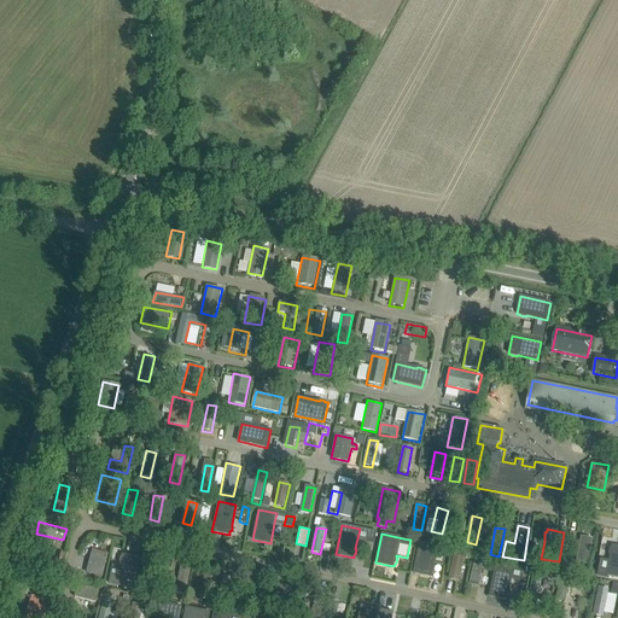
[(589,567),(594,540),(582,537),(577,565),(589,567)]
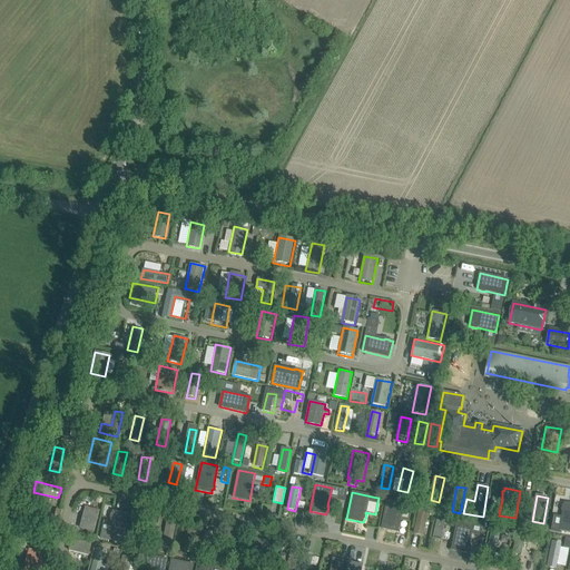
[(386,502),(381,529),(396,532),(397,530),(399,529),(400,524),(399,523),(401,512),(406,513),(409,503),(395,500),(394,503),(386,502)]
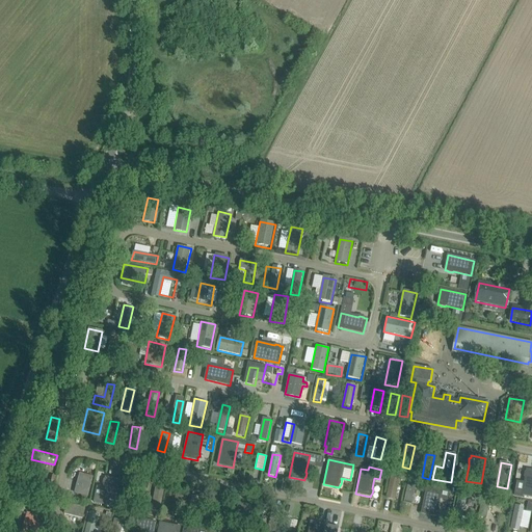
[(515,489),(514,496),(522,498),(523,496),(531,497),(531,470),(527,470),(526,472),(525,473),(525,477),(525,478),(525,480),(523,490),(515,489)]
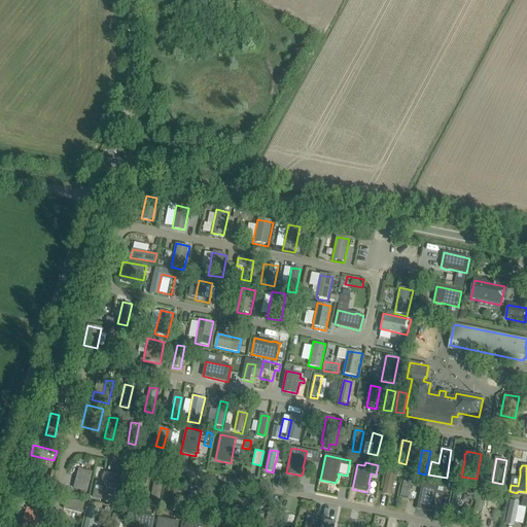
[(88,491),(92,473),(79,470),(74,488),(88,491)]
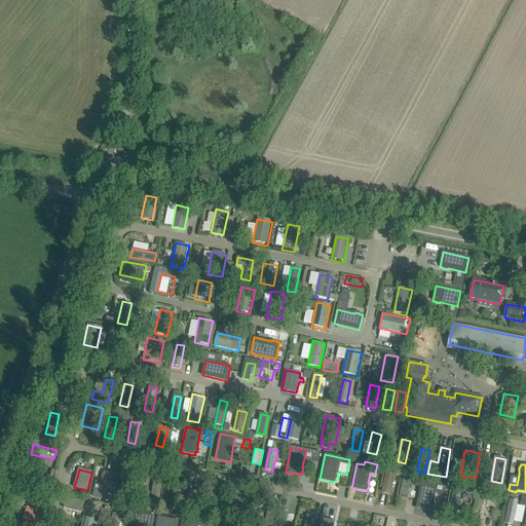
[(103,479),(99,498),(113,501),(119,474),(104,471),(104,473),(103,474),(102,478),(103,479)]
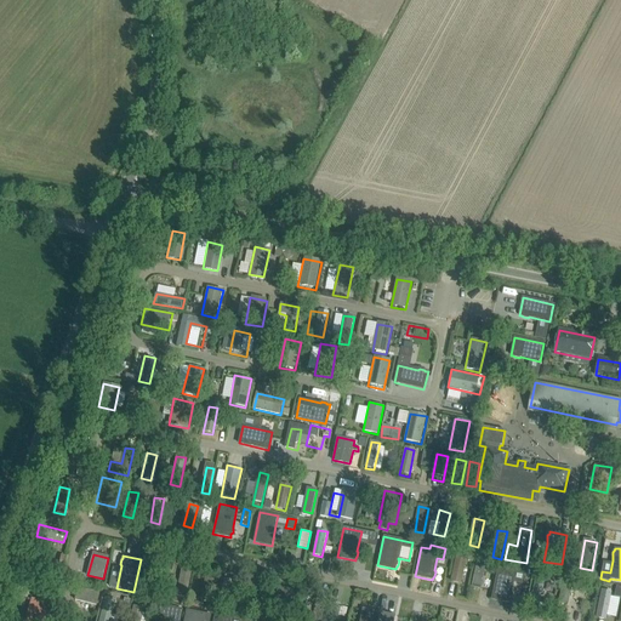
[(456,556),(451,584),(462,586),(468,558),(456,556)]
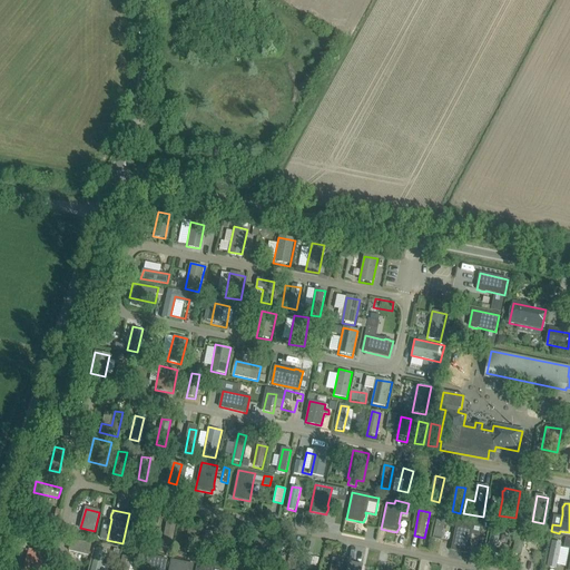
[(140,540),(145,520),(135,518),(130,538),(140,540)]
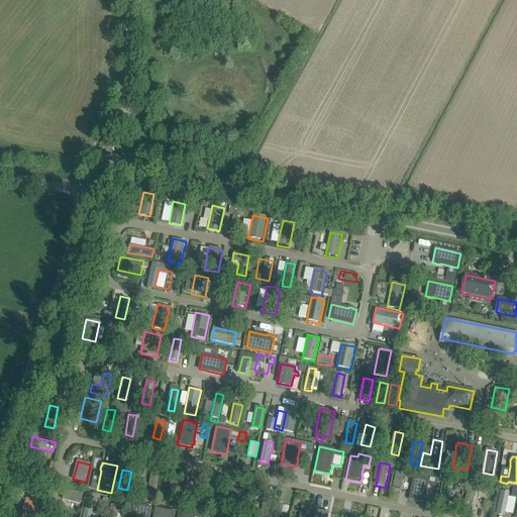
[(399,471),(395,491),(401,493),(405,473),(399,471)]
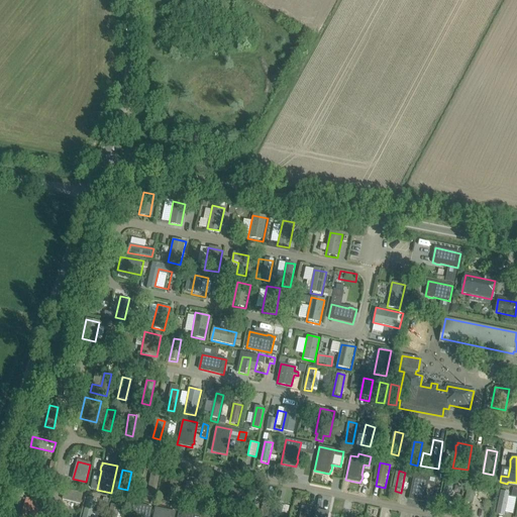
[(160,476),(151,474),(146,497),(156,499),(160,476)]
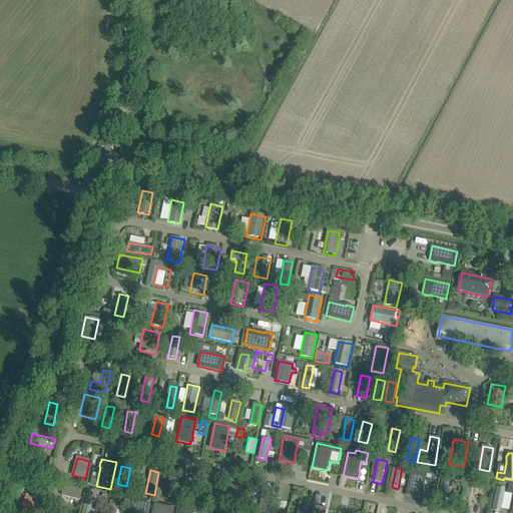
[(411,471),(406,495),(421,498),(421,496),(422,496),(423,492),(422,491),(426,474),(411,471)]
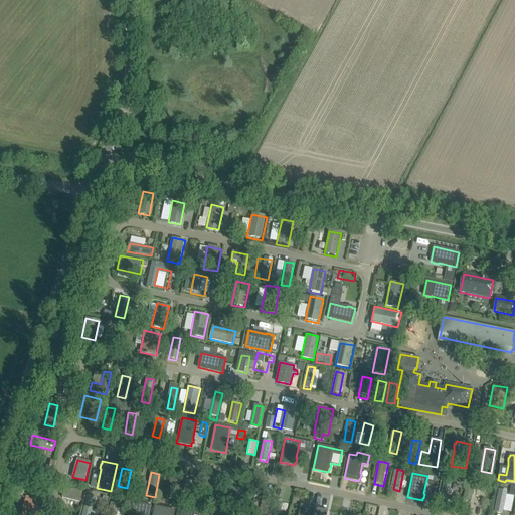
[(453,477),(446,476),(442,494),(449,495),(453,477)]
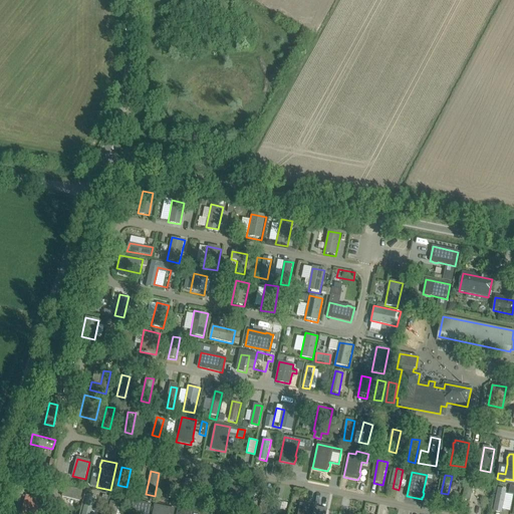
[(179,477),(171,476),(167,499),(174,500),(179,477)]
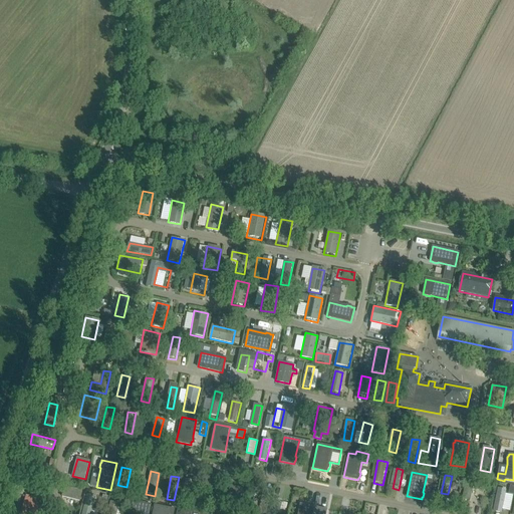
[(468,479),(463,500),(471,502),(476,481),(468,479)]
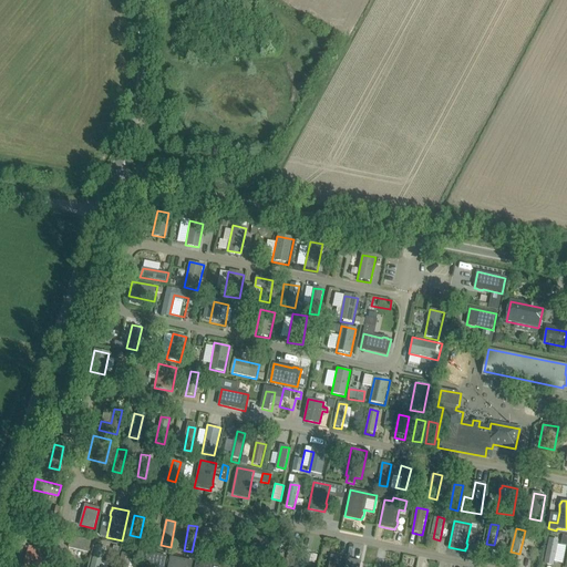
[(220,535),(214,534),(210,552),(217,553),(220,535)]
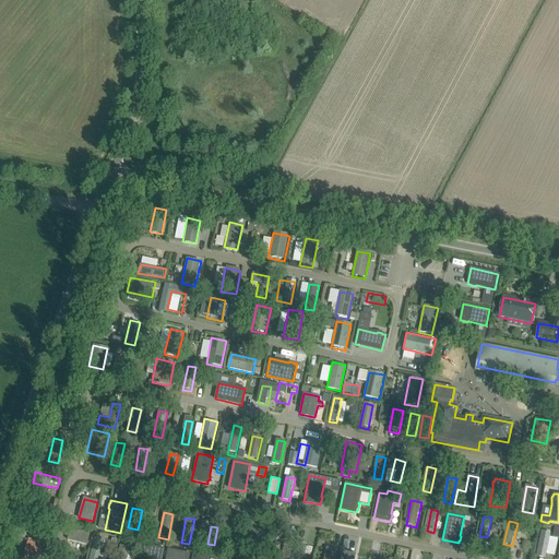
[(87,547),(90,535),(69,530),(67,542),(87,547)]
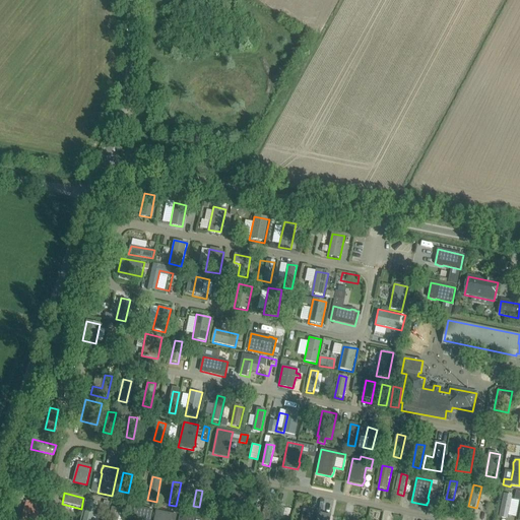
[(231,508),(229,517),(243,519),(248,496),(234,493),(233,495),(232,500),(231,508)]
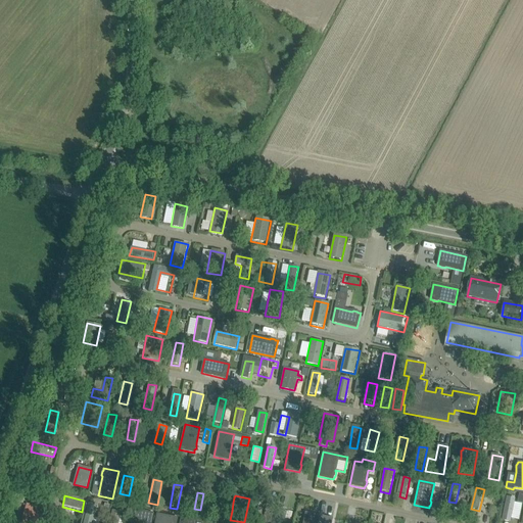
[(511,522),(516,500),(508,497),(504,522),(509,522),(511,522)]
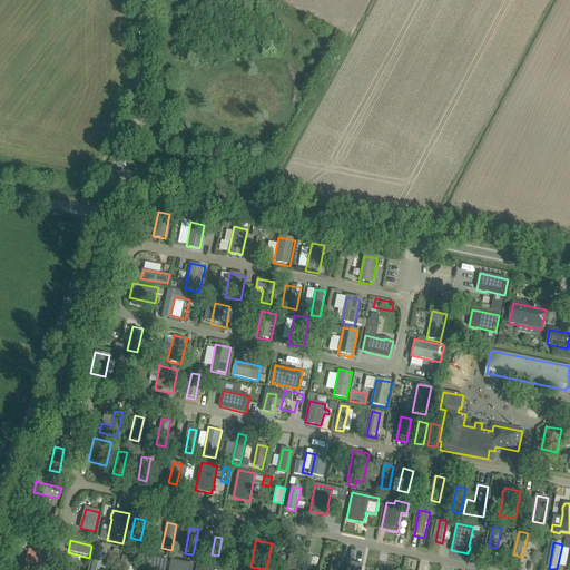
[(295,569),(301,550),(292,548),(286,569),(295,569)]
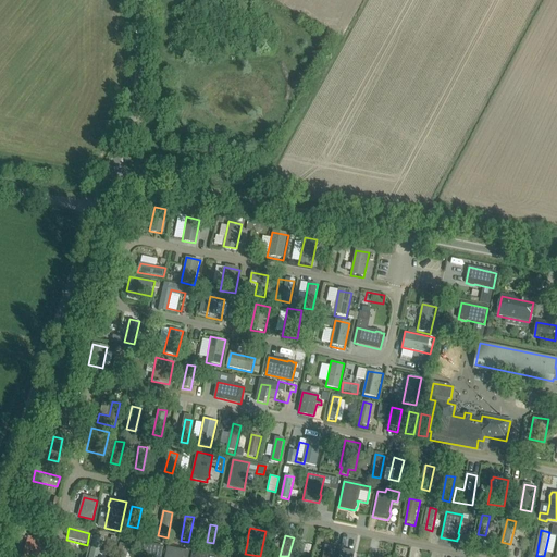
[(95,536),(88,556),(99,556),(104,539),(95,536)]
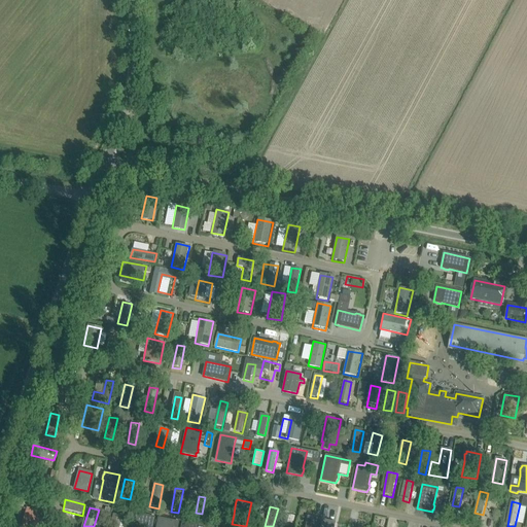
[(35,526),(40,513),(27,510),(21,526),(35,526)]
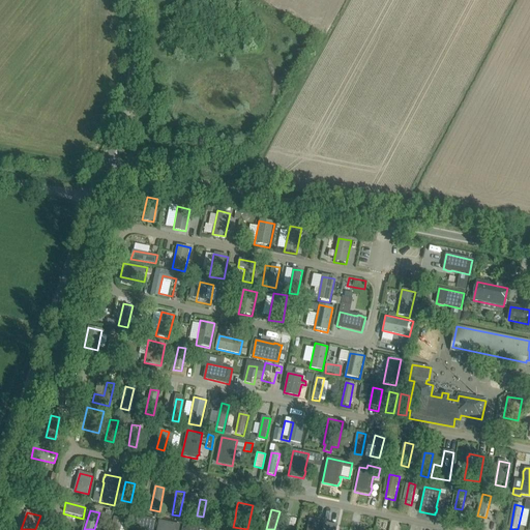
[(293,529),(296,518),(286,516),(282,529),(293,529)]
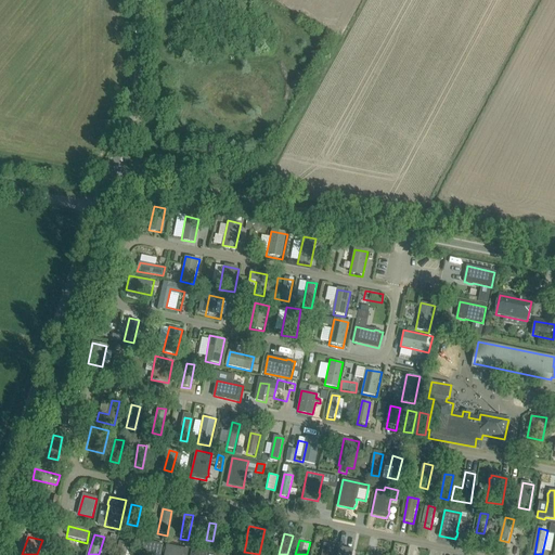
[(116,554),(125,554),(129,543),(119,541),(116,554)]
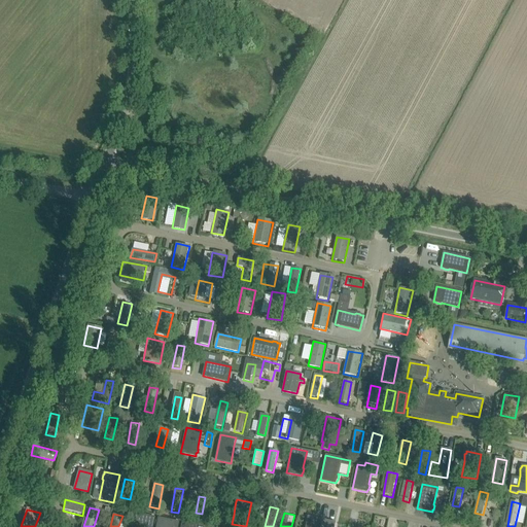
[(137,514),(134,526),(152,526),(154,518),(137,514)]
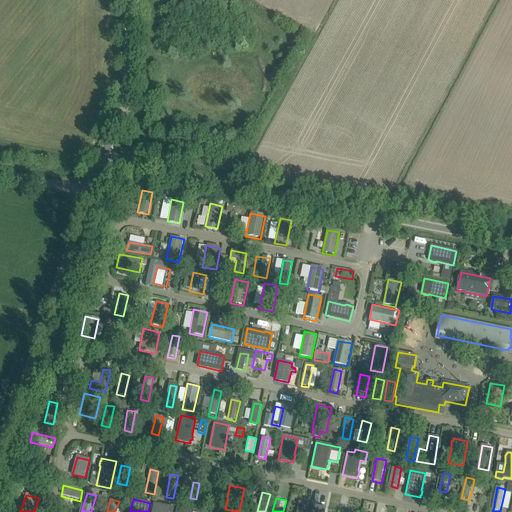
[(307,511),(309,504),(299,502),(297,511),(307,511)]
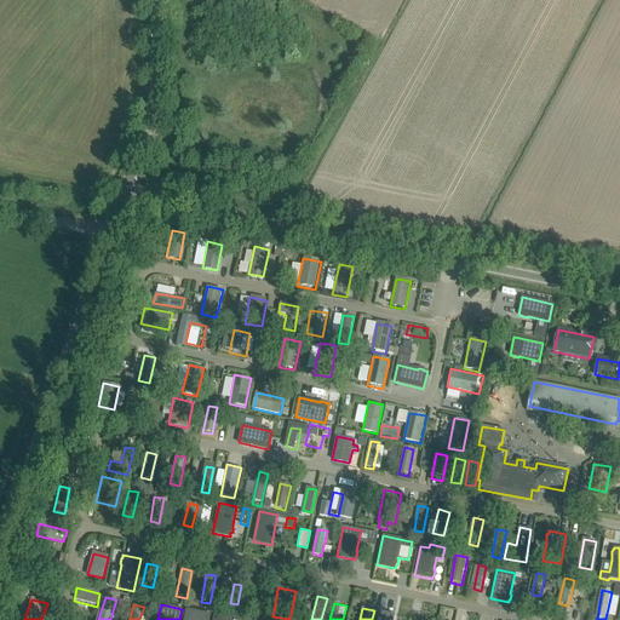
[(187,609),(184,619),(202,619),(204,613),(187,609)]
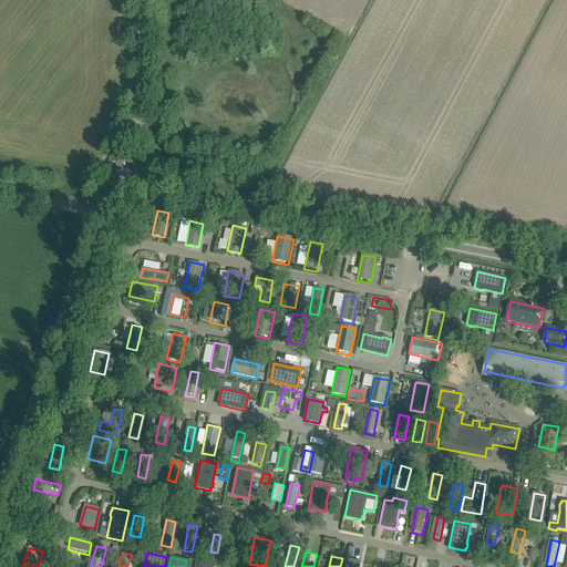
[(348,557),(346,566),(360,566),(361,560),(348,557)]
